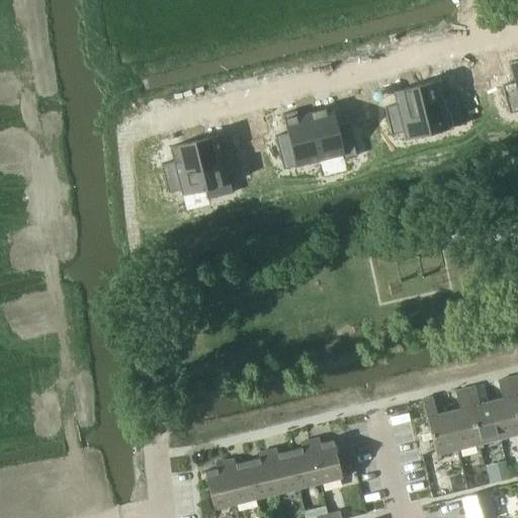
[(514,83),(502,85),(509,112),(517,110),(517,61),(509,64),(514,83)]
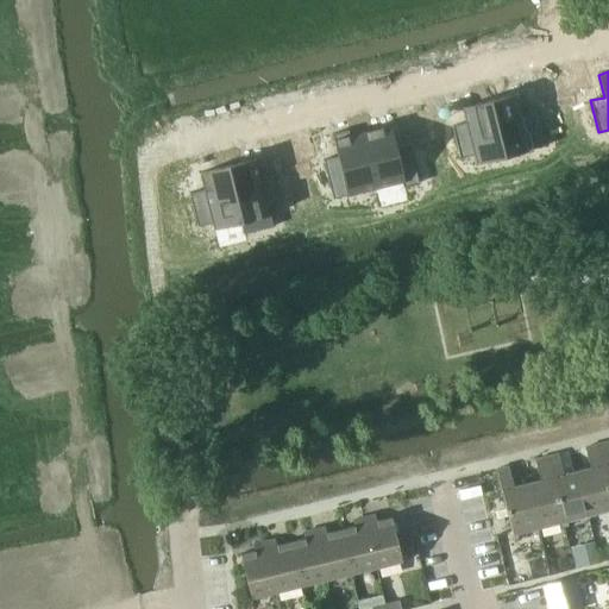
[(519,94),(491,101),(504,157),(533,150),(532,144),(545,140),(537,108),(523,112),(519,94)]
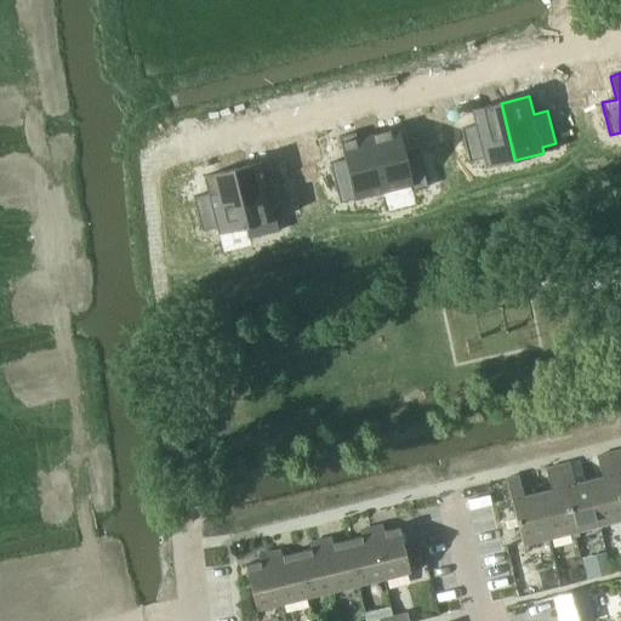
[(477,126),(462,129),(471,161),(484,159),(486,167),(514,160),(501,103),(472,110),(477,126)]
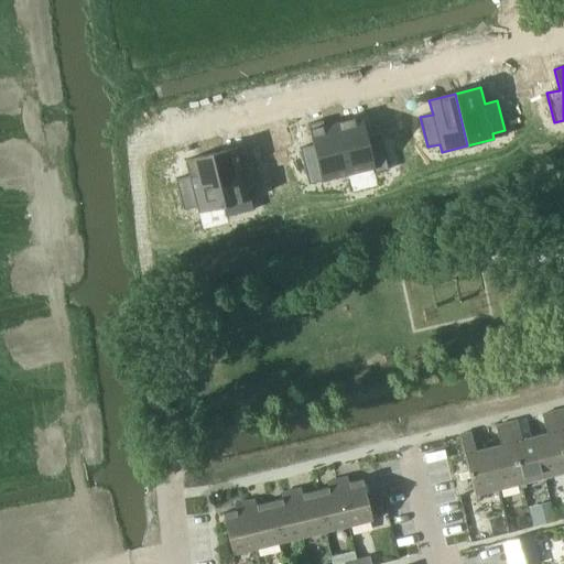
[(364,117),(337,123),(350,175),(389,165),(381,134),(369,138),(364,117)]
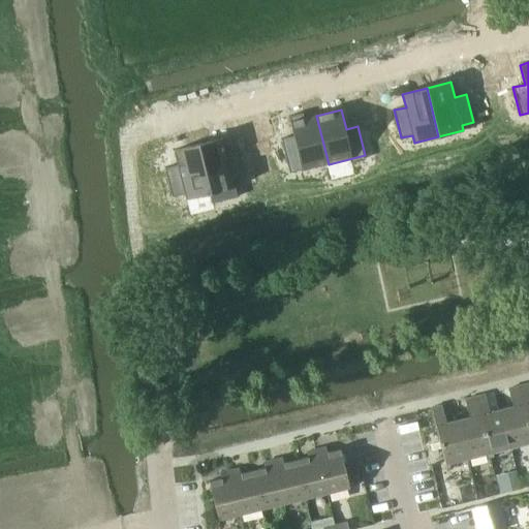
[(297,137),(284,141),(291,168),(303,165),(305,170),(329,164),(316,116),(306,119),(305,114),(291,117),(297,137)]
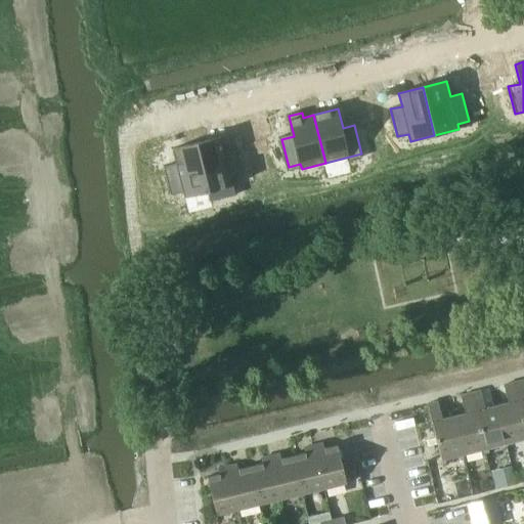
[(224,137),(199,143),(211,191),(236,185),(234,178),(246,175),(238,147),(227,150),(224,137)]
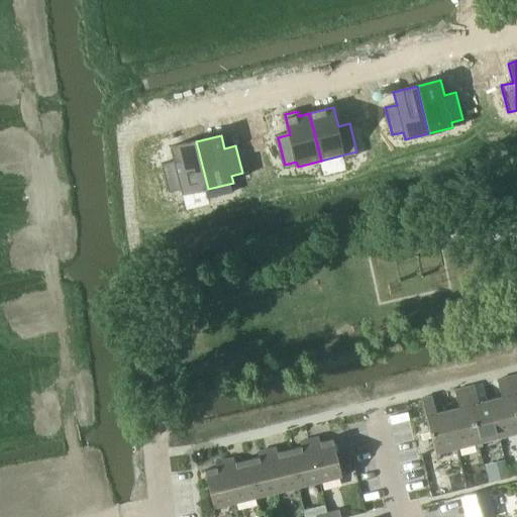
[(177,163),(166,166),(173,193),(184,190),(186,195),(208,189),(196,141),(174,147),(177,163)]
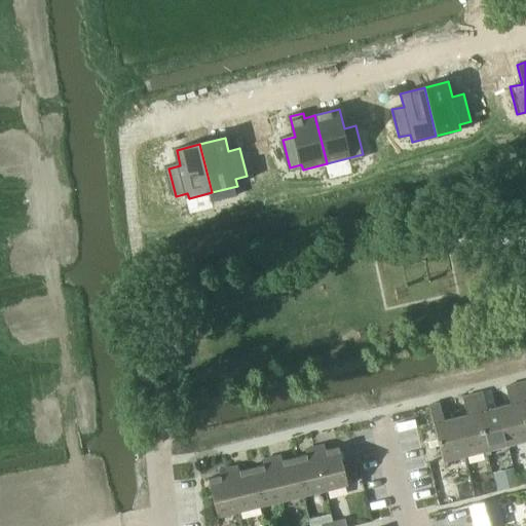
[(525,385),(525,381),(515,383),(525,430),(525,385)]
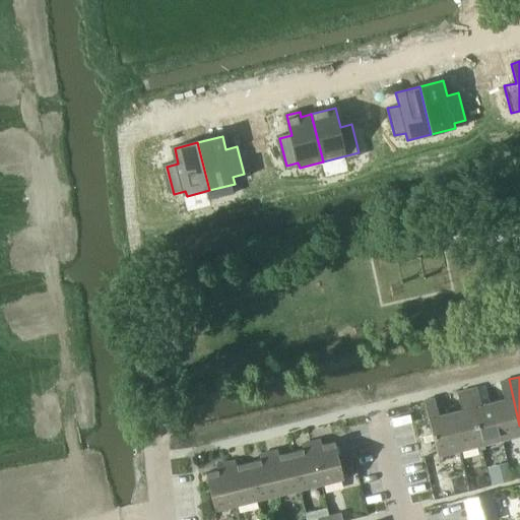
[(519,440),(519,439),(519,426),(509,379),(499,382),(503,399),(492,402),(501,440),(519,435),(519,440)]
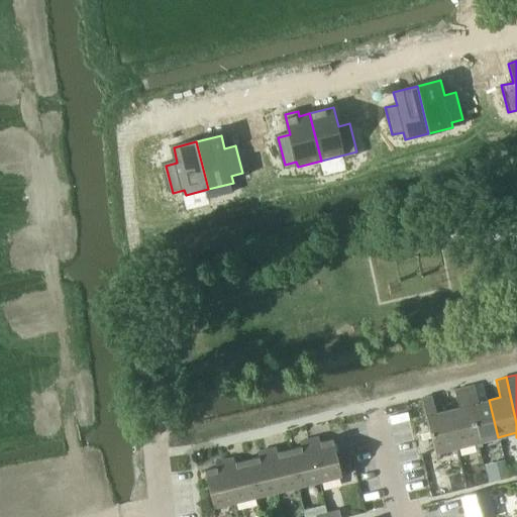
[(474,385),(463,388),(478,446),(481,445),(480,441),(498,437),(489,400),(478,403),(474,385)]
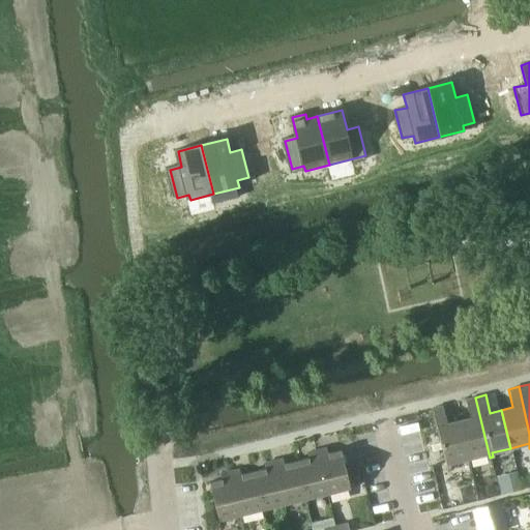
[(487,459),(490,458),(475,398),(465,400),(469,418),(458,420),(467,459),(486,454),(487,459)]
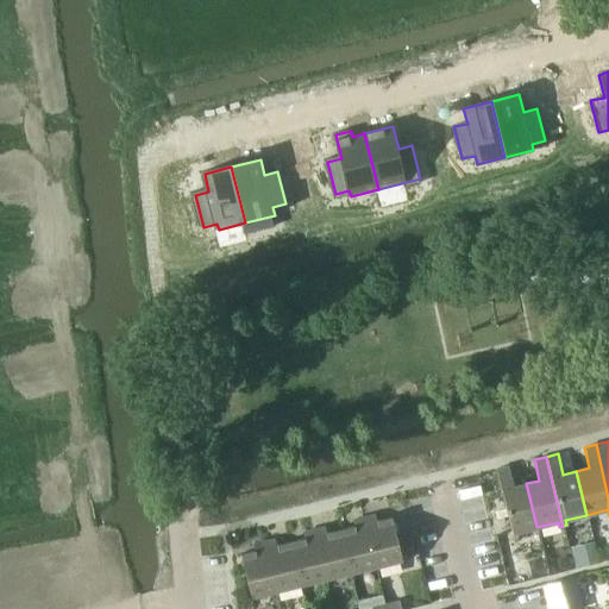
[(516,533),(537,527),(526,483),(513,487),(508,466),(496,469),(513,539),(518,538),(516,533)]
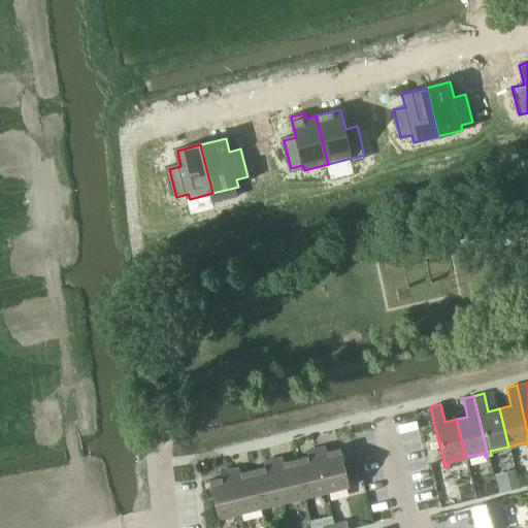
[(325,446),(315,448),(326,492),(348,486),(338,448),(326,451),(325,446)]
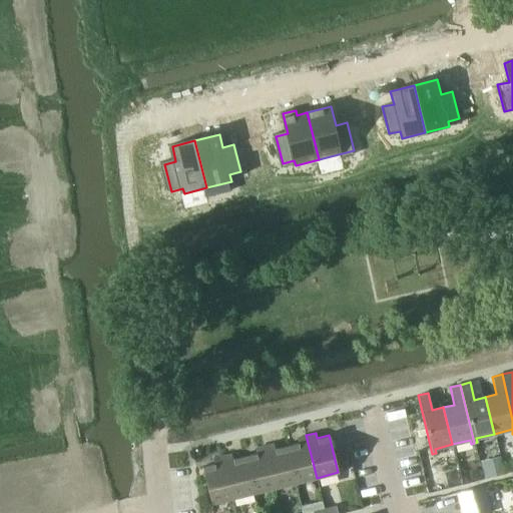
[(297,438),(298,443),(286,446),(296,483),(317,478),(306,435),(297,438)]
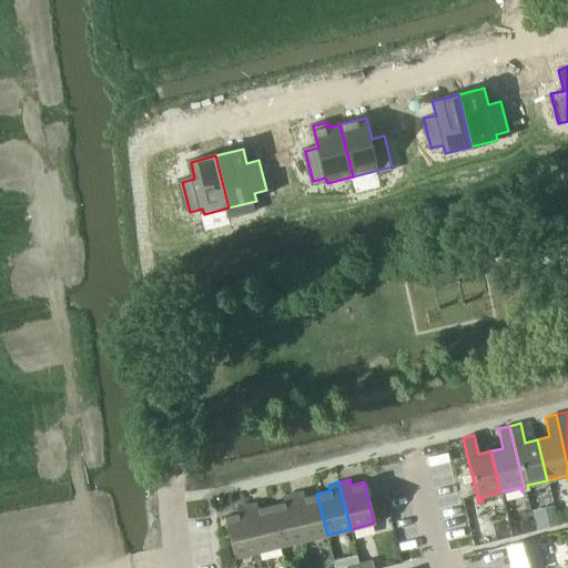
[(303,492),(292,494),(304,540),(327,535),(316,494),(304,496),(303,492)]
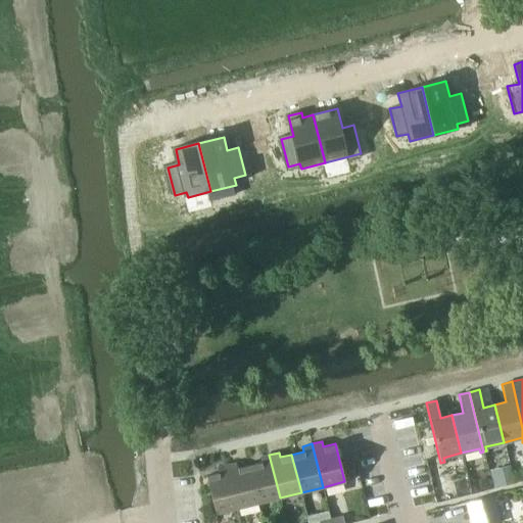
[(259,457),(260,462),(248,465),(258,503),(280,497),(269,455),(259,457)]
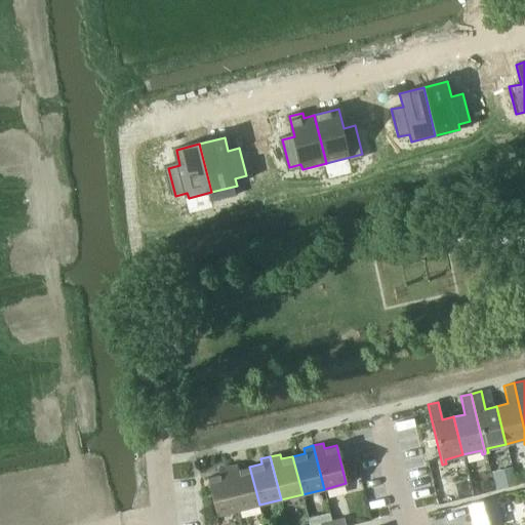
[(355,462),(348,465),(350,477),(358,476),(355,462)]
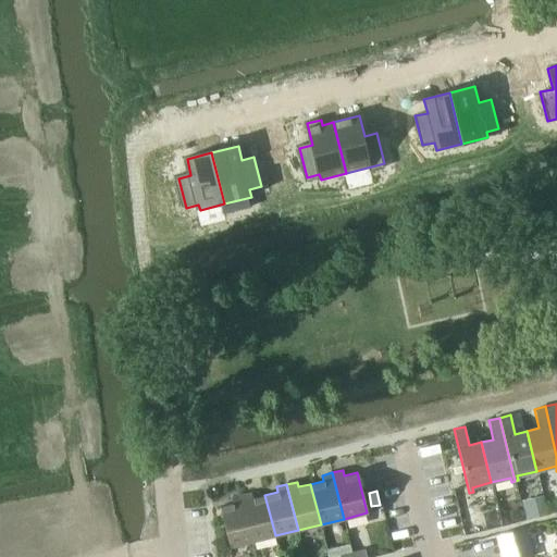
[(251,493),(240,495),(252,541),(275,535),(264,495),(252,498),(251,493)]
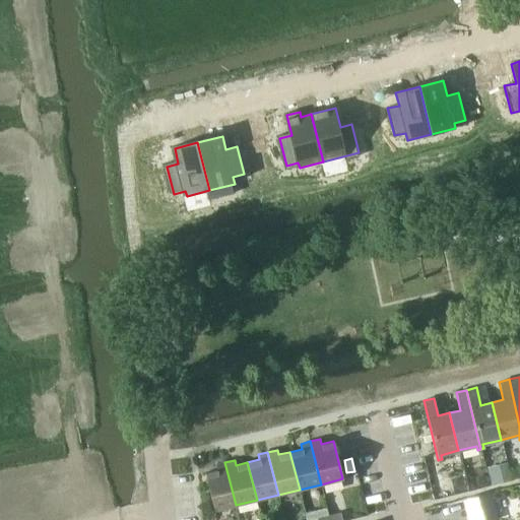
[(213,511),(236,505),(224,462),(215,464),(216,469),(204,472),(213,511)]
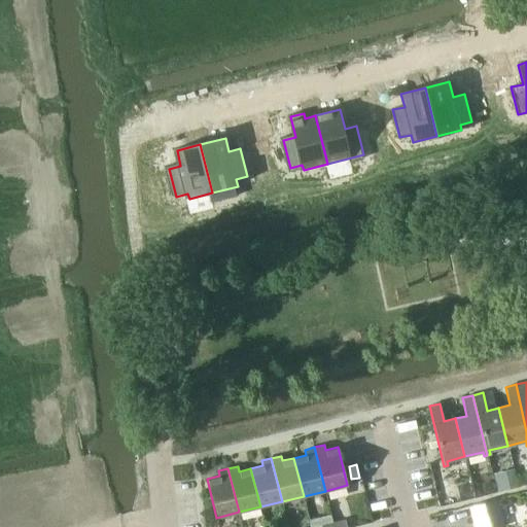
[(514,468),(493,473),(498,492),(518,487),(514,468)]
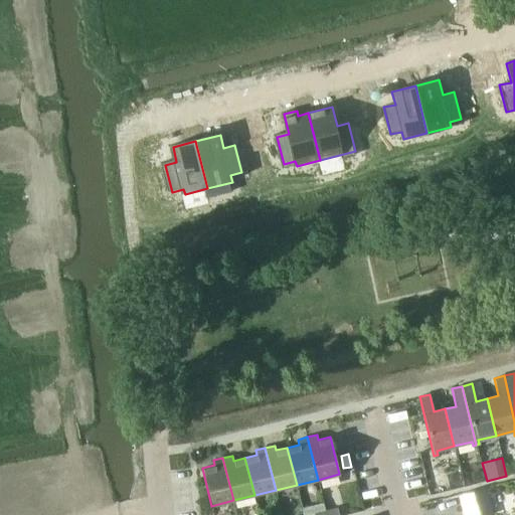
[(489,501),(486,489),(459,496),(462,508),(489,501)]
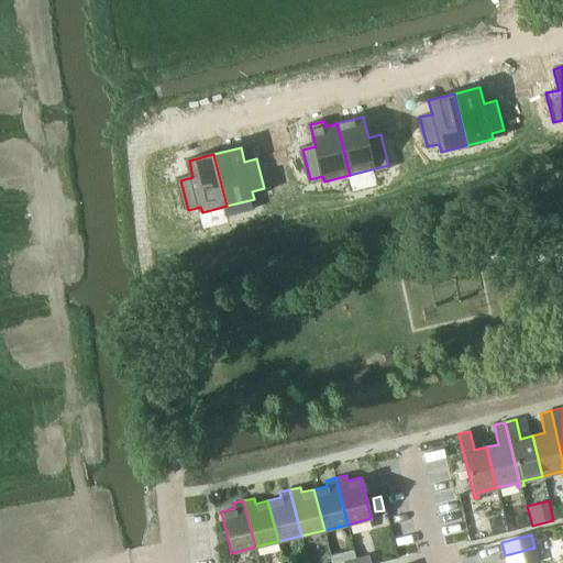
[(505,555),(506,562),(531,562),(538,562),(534,548),(505,555)]
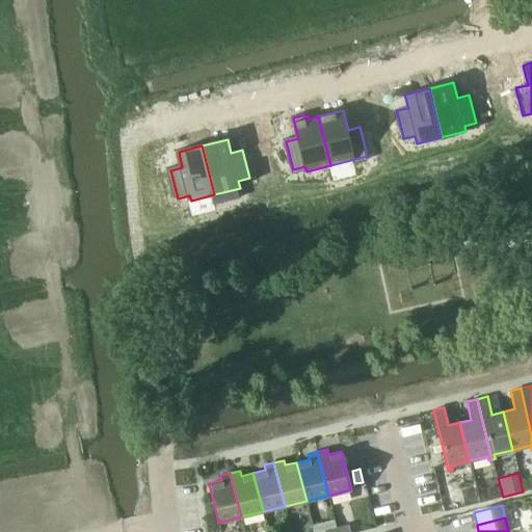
[(334,520),(312,525),(314,531),(337,531),(336,527),(335,527),(334,520)]
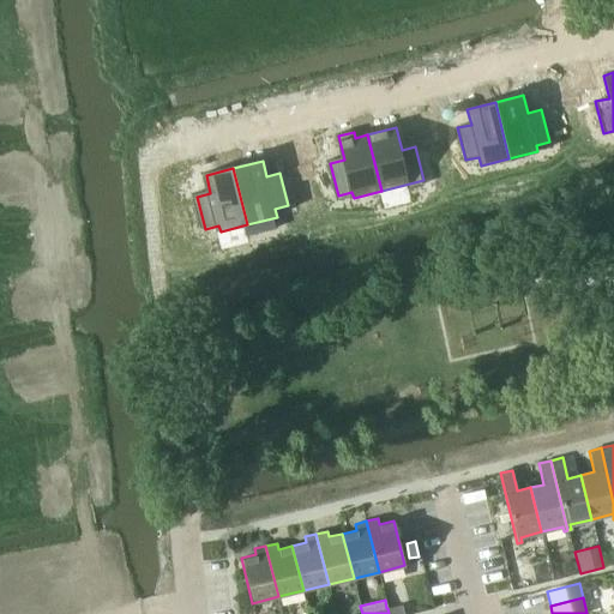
All buildings are outlined.
